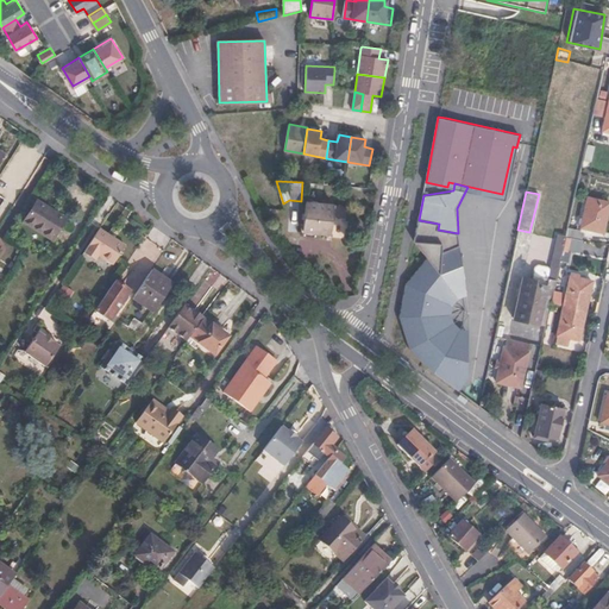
[(581,226),(602,232),(608,202),(588,196),(581,226)]
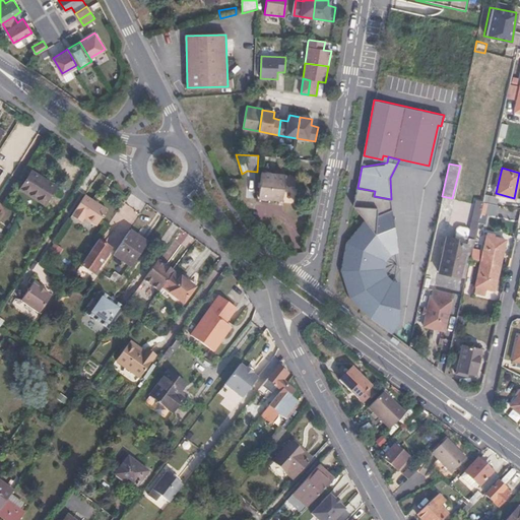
[(281,200),(283,175),(260,173),(257,198),(259,198),(258,202),(262,202),(263,199),(281,200)]
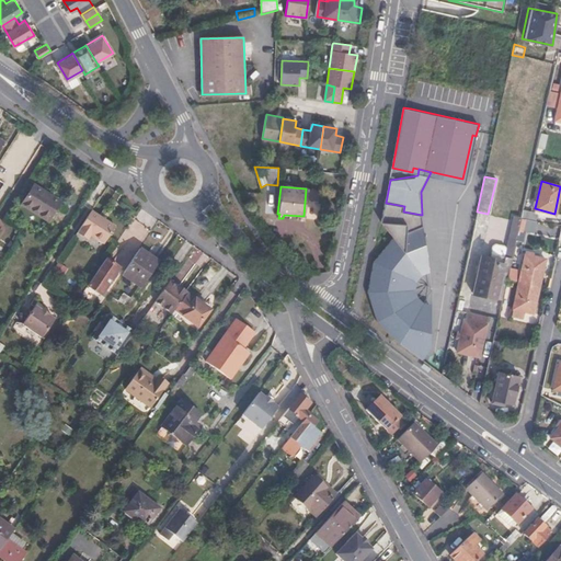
[(56,227),(69,208),(43,191),(31,210),(56,227)]
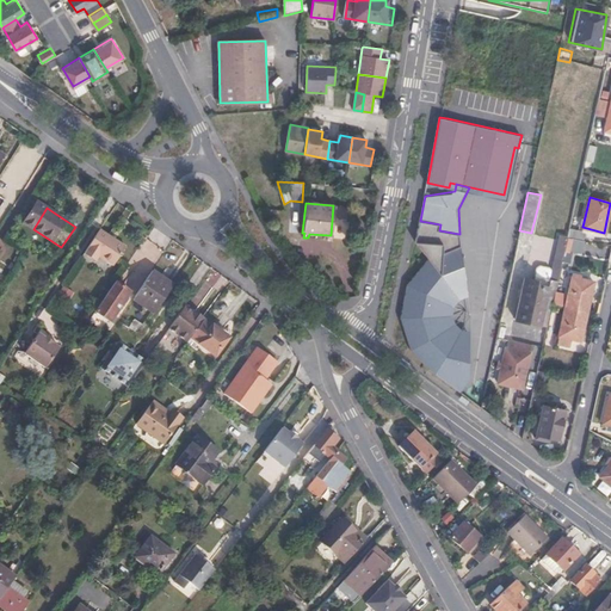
[(440,224),(420,221),(417,241),(429,258),(408,284),(401,318),(411,350),(433,374),(439,377),(460,392),(467,383),(468,370),(446,355),(458,337),(454,333),(449,328),(445,318),(445,312),(448,306),(451,301),(456,296),(461,295),(460,234),(439,230),(440,224)]
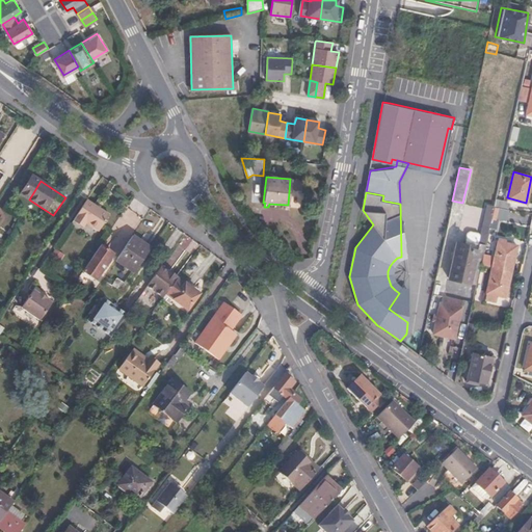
[(496,198),(494,205),(508,209),(509,202),(496,198)]
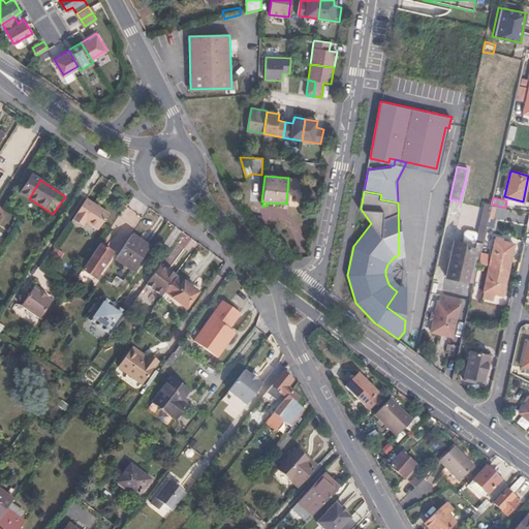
[(109,213),(87,198),(74,217),(85,223),(86,220),(99,228),(109,213)]
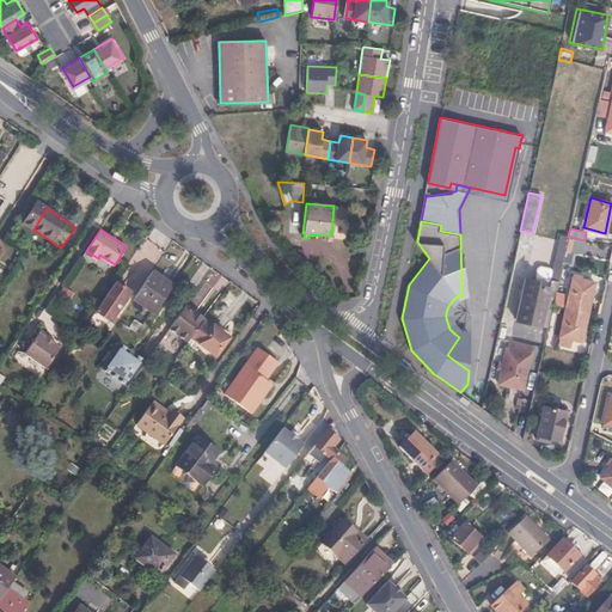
[(526,277),(515,319),(548,328),(568,237),(560,236),(552,269),(548,287),(537,282),(533,280),(526,277)]
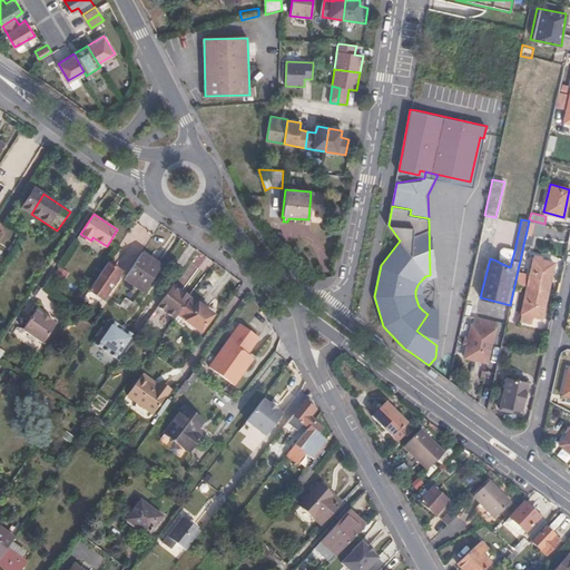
[(499,249),(497,261),(500,263),(510,267),(514,251),(513,249),(503,247),(499,249)]
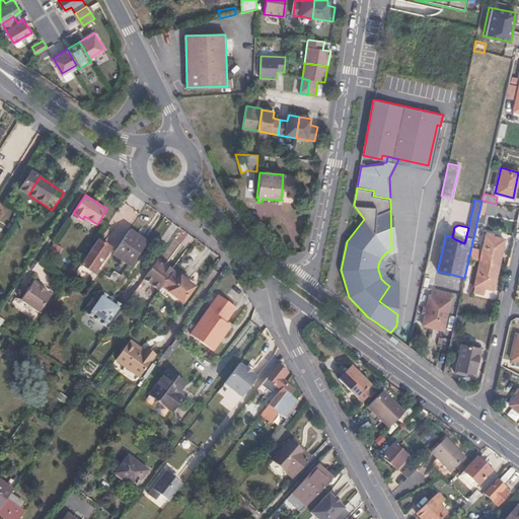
[(147,242),(129,230),(113,254),(130,267),(147,242)]
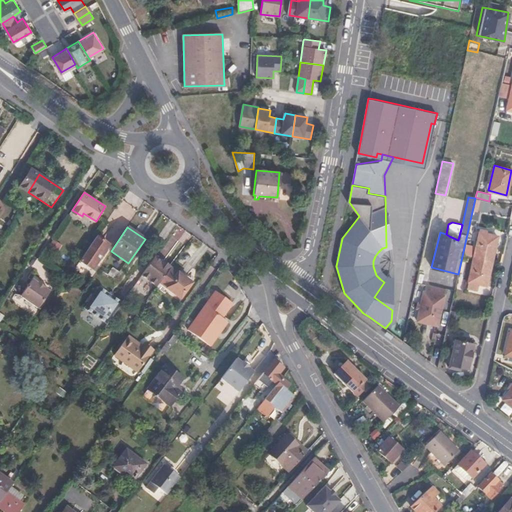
[(479,233),(473,257),(491,261),(497,237),(479,233)]
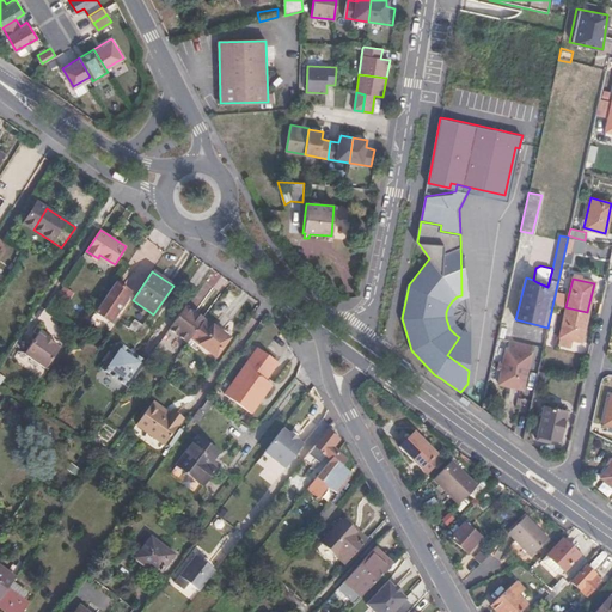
[(130,292),(115,282),(96,311),(110,320),(130,292)]
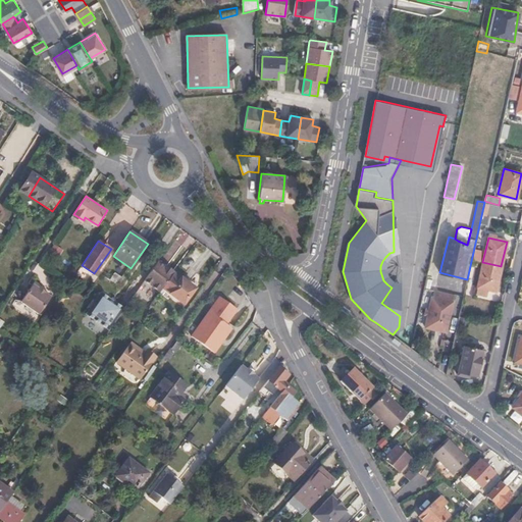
[(174,272),(158,261),(144,281),(159,293),(163,289),(174,272)]
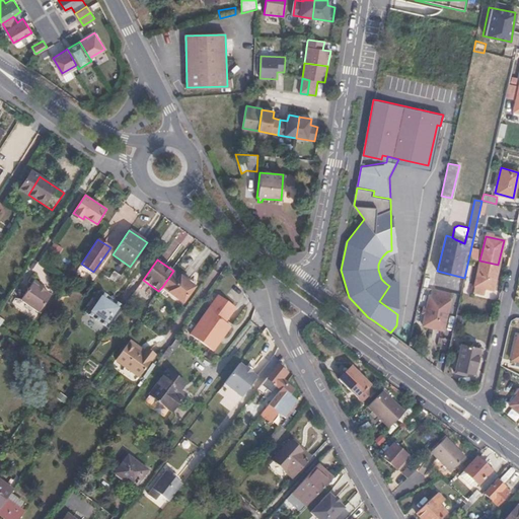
[(498,265),(479,261),(474,286),(493,290),(498,265)]
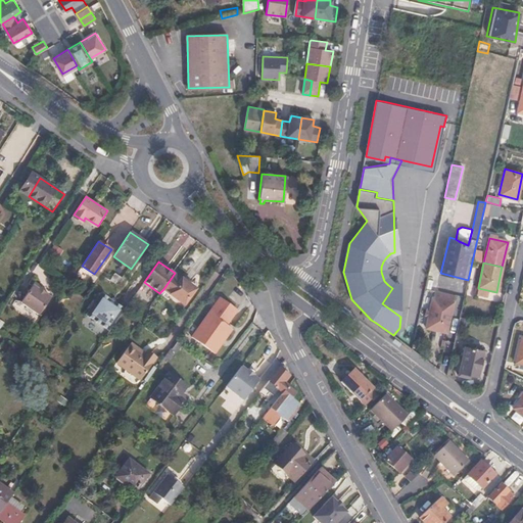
[(182,278),(175,273),(163,289),(184,304),(196,288),(189,283),(182,278)]
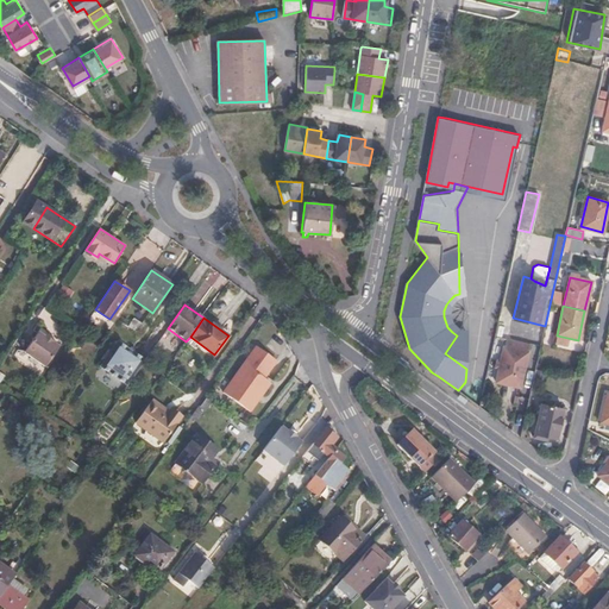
[(86,322),(83,327),(95,337),(99,332),(86,322)]
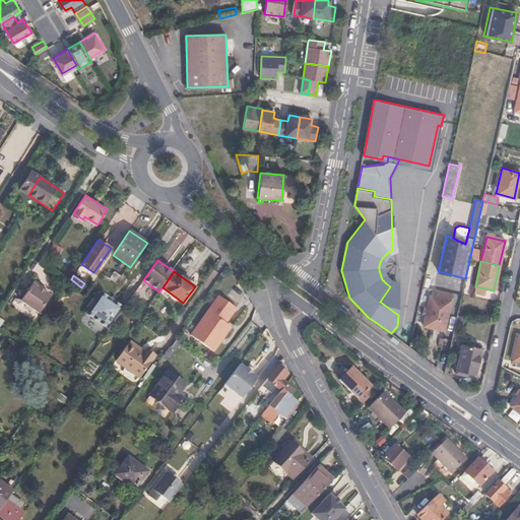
[(39,311),(50,295),(44,290),(46,288),(38,283),(37,285),(30,281),(19,298),(39,311)]
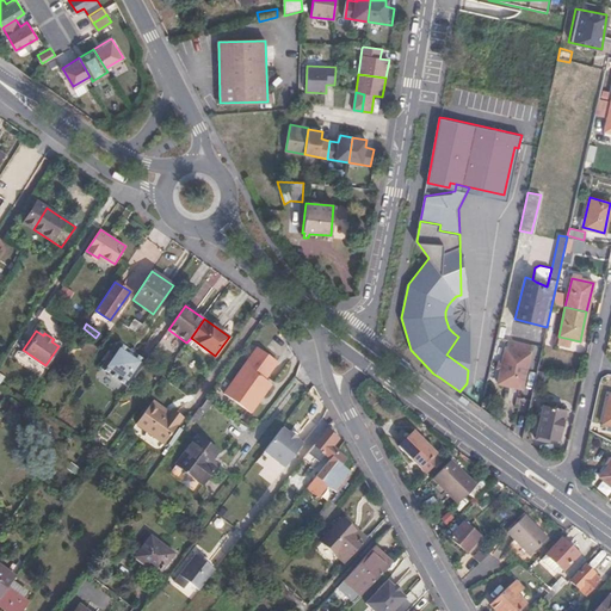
[(458,337),(446,355),(468,370),(469,335),(458,337)]
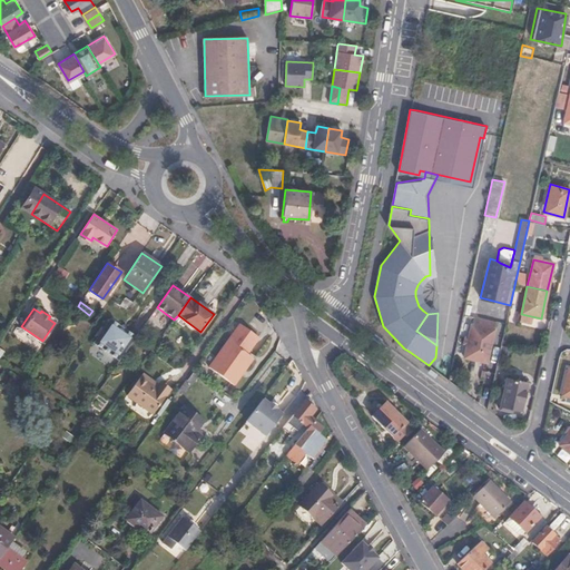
[(475,317),(473,325),(494,331),(497,323),(475,317)]
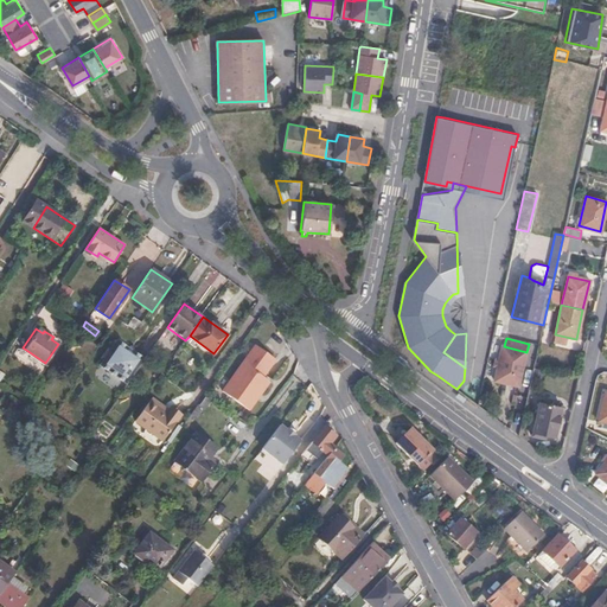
[(110,372),(128,347),(117,339),(100,364),(110,372)]
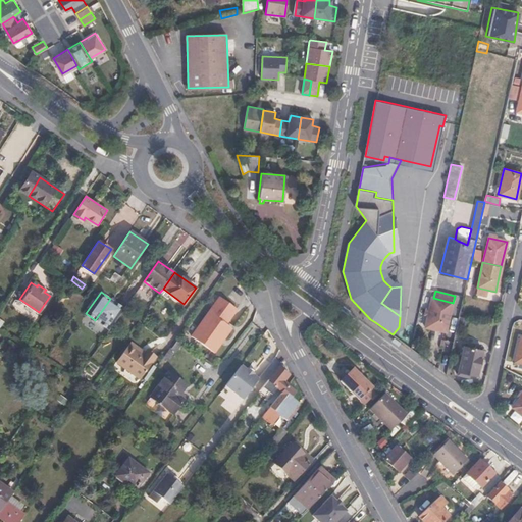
[(227,322),(238,307),(221,295),(192,334),(215,352),(232,326),(227,322)]
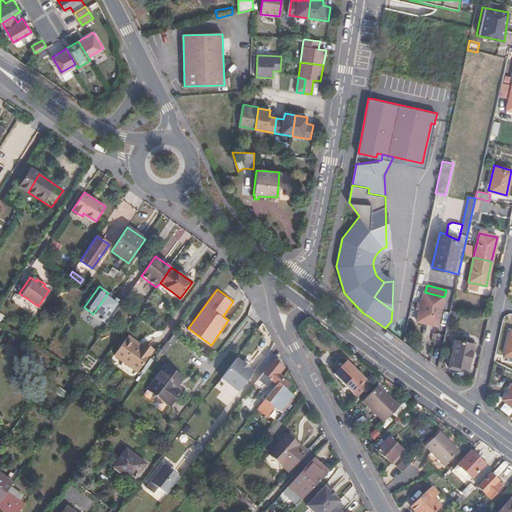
[(438,327),(444,297),(425,292),(423,292),(416,321),(438,327)]
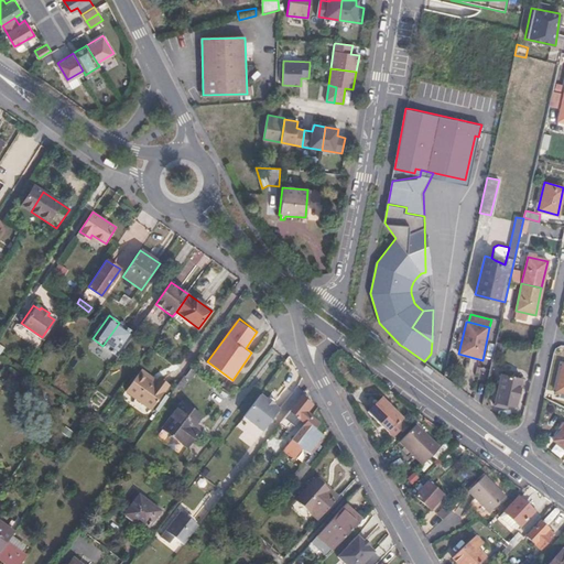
[(134,334),(119,323),(102,346),(118,357),(134,334)]
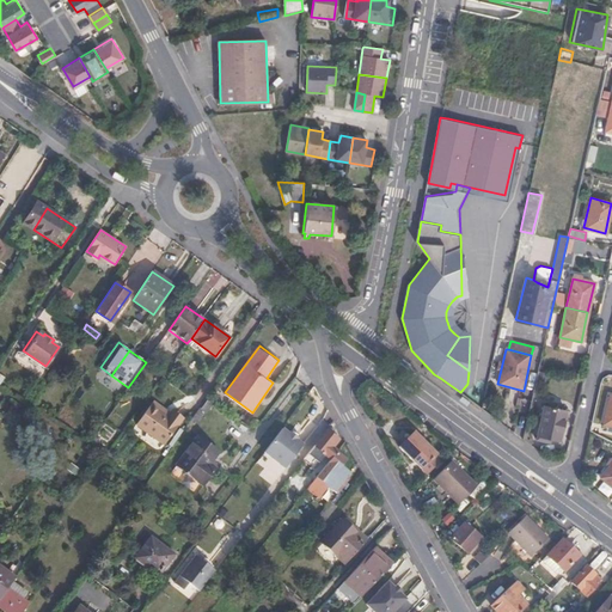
[(611,432),(611,396),(609,396),(601,427),(606,428),(605,430),(611,432)]
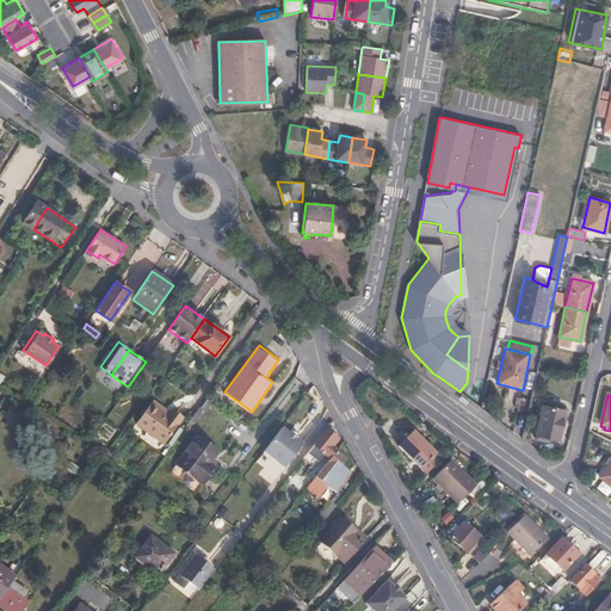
[(164,444),(180,421),(153,401),(136,424),(164,444)]
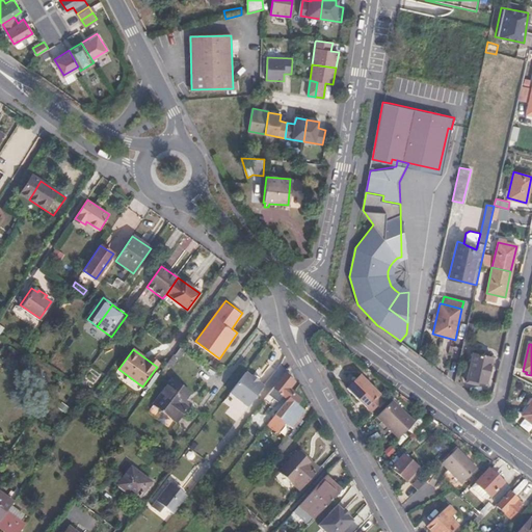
[(485,382),(493,357),(473,353),(468,378),(485,382)]
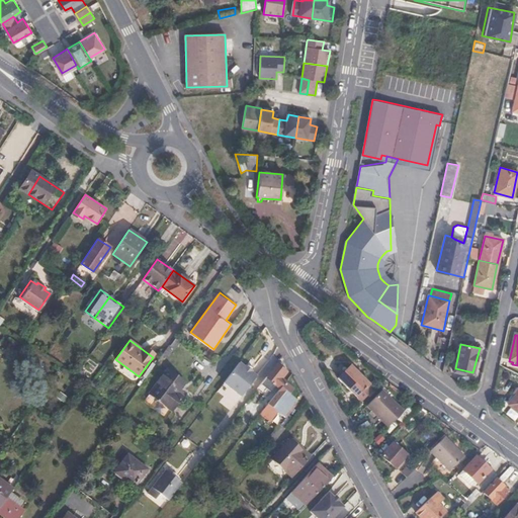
[(244,367),(238,362),(224,382),(241,396),(256,375),(250,371),(251,370),(245,366),(244,367)]
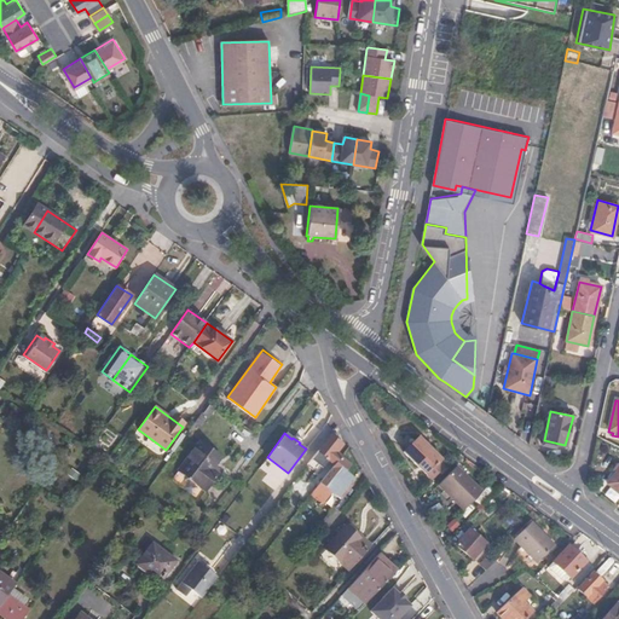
[(340,457),(342,453),(337,450),(342,444),(331,435),(318,451),(334,464),(340,457)]
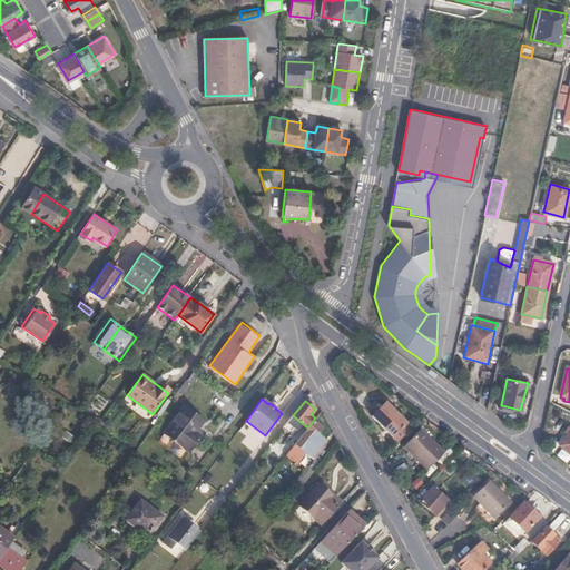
[(397,441),(410,429),(405,424),(406,422),(392,408),(390,410),(384,404),(373,415),(379,421),(377,422),(397,441)]
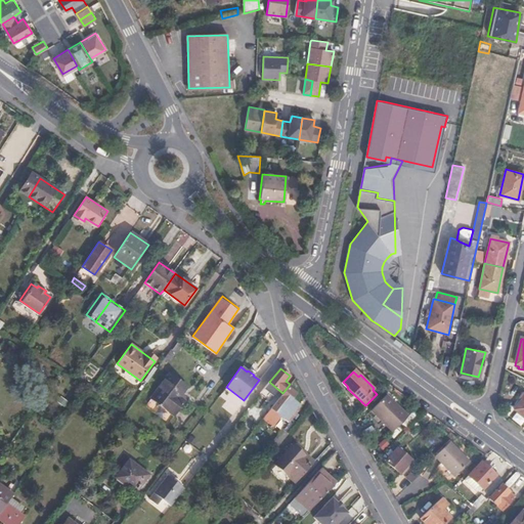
[(180,397),(188,387),(171,374),(154,397),(175,413),(185,400),(180,397)]
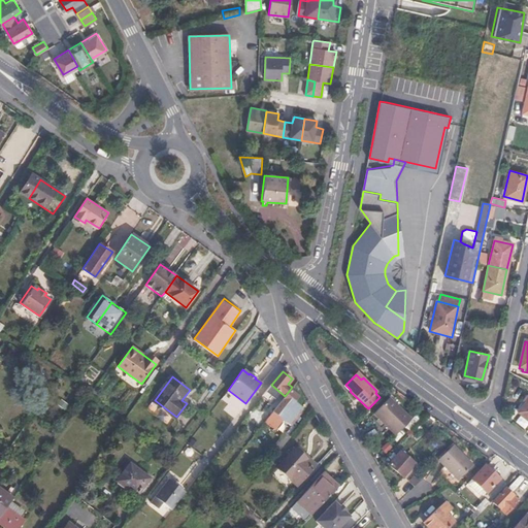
[(297,396),(290,390),(285,396),(264,423),(273,430),(282,420),(283,419),(281,417),(293,402),(297,396)]
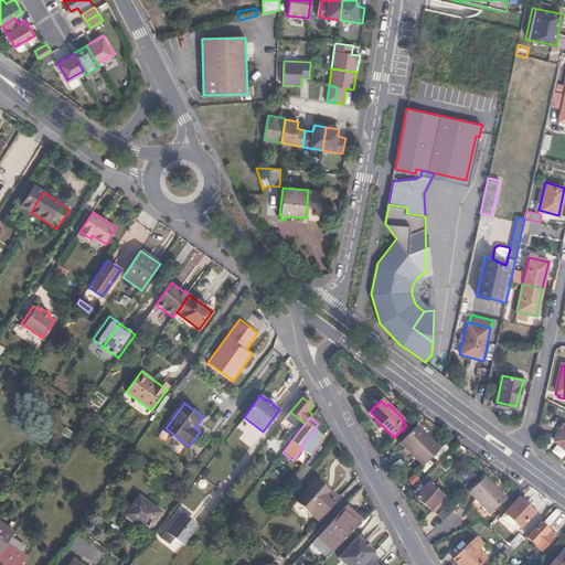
[(420,466),(439,449),(416,426),(400,443),(420,466)]
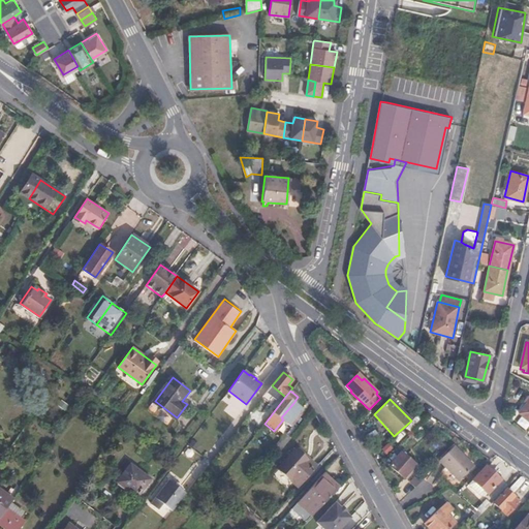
[(528,400),(519,413),(528,421),(528,400)]
